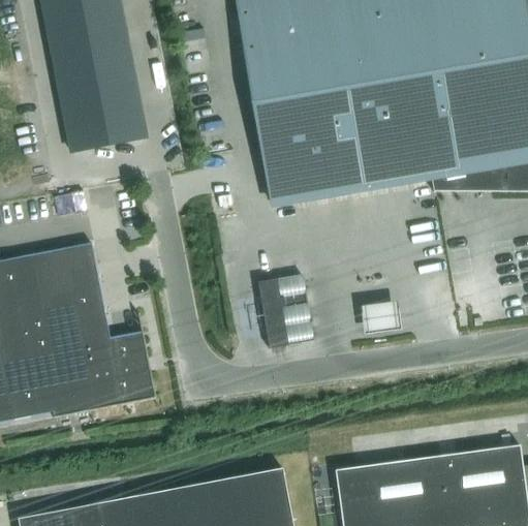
[(144,135),(141,120),(118,0),(40,0),(70,151),(127,140),(127,138),(144,135)]
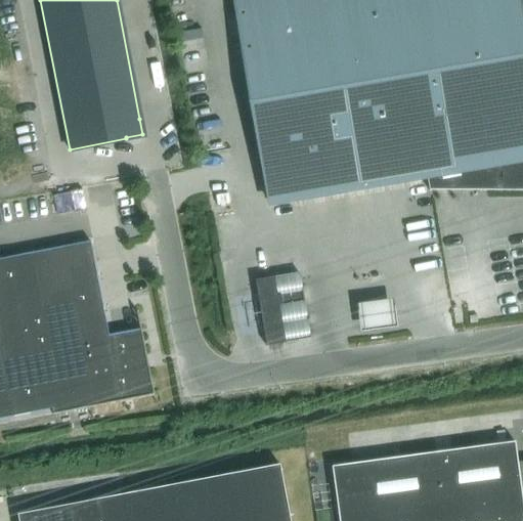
[(234,0),(269,202),(426,175),(428,188),(522,188),(522,0),(234,0)]
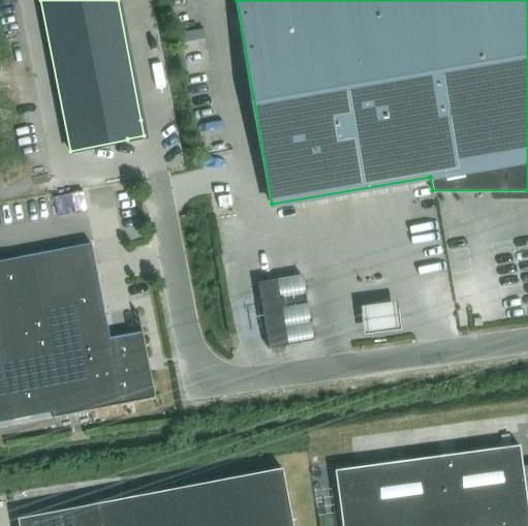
[(83,189),(70,191),(74,213),(87,211),(83,189)]
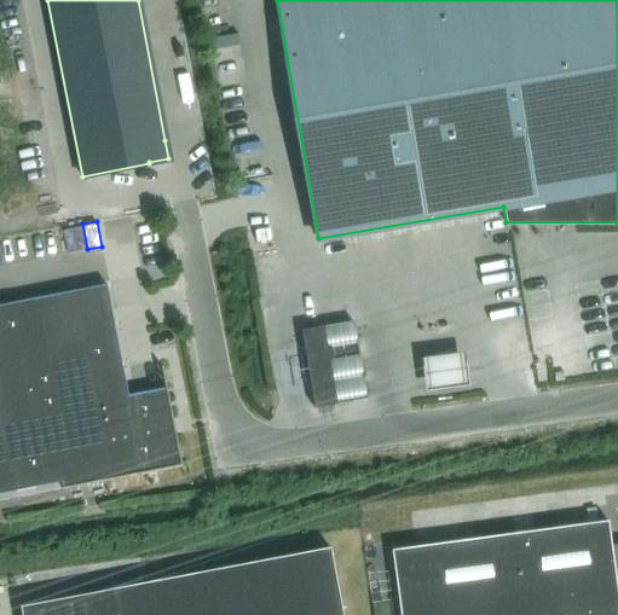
[(0,492),(61,480),(62,487),(182,464),(162,365),(160,365),(163,386),(127,393),(105,282),(0,302),(0,492)]
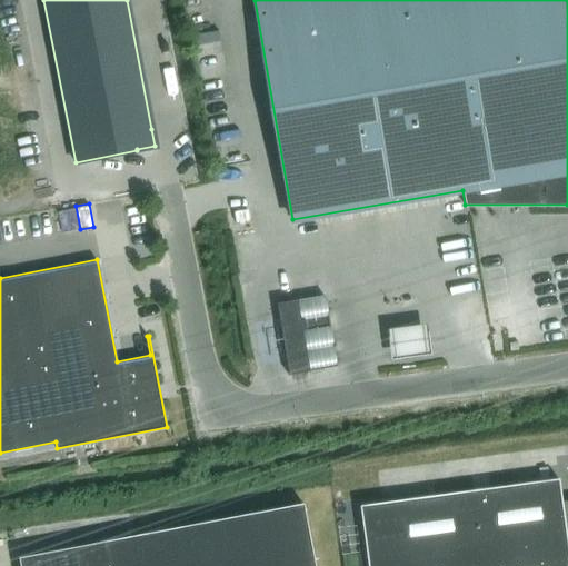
[(337,365),(325,293),(276,301),(288,374),(337,365)]
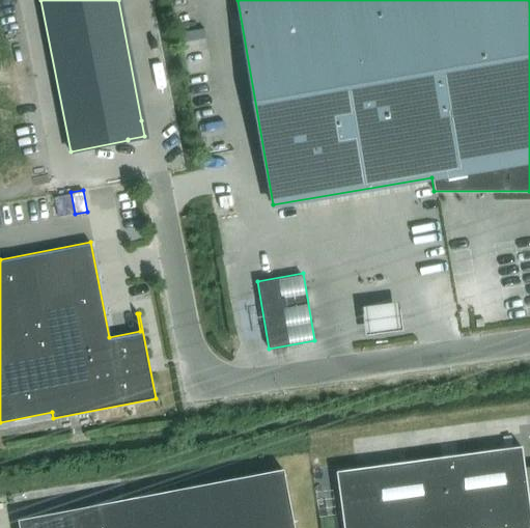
[(397,304),(359,309),(363,338),(401,333),(397,304)]
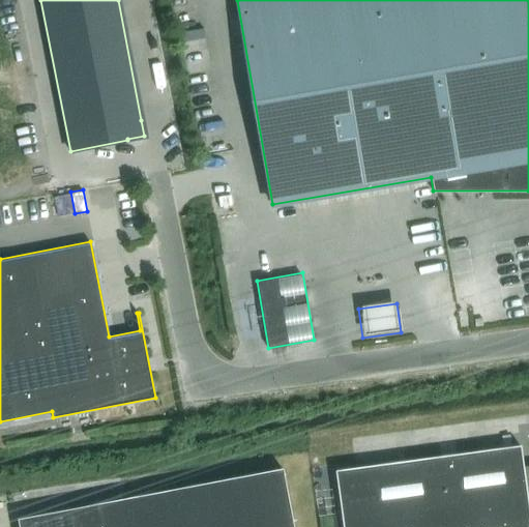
[(481,316),(473,317),(474,325),(482,324),(481,316)]
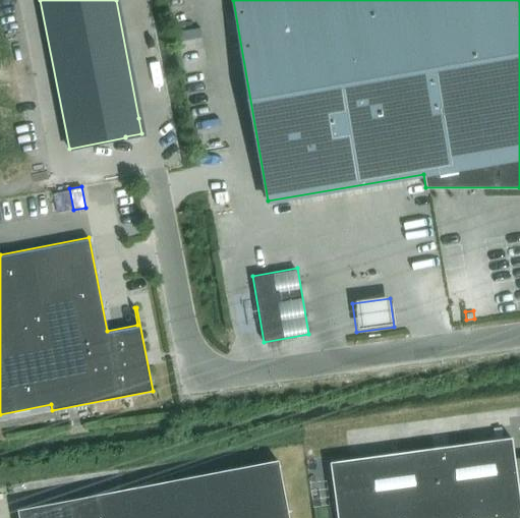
[(511,437),(329,461),(336,517),(519,517),(519,456),(513,457),(511,437)]
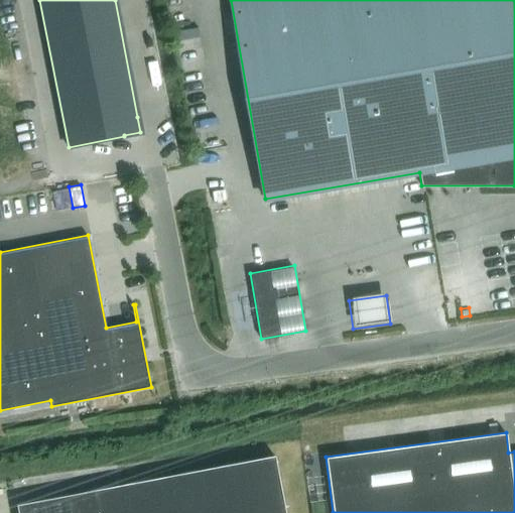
[(17,512),(285,512),(274,456),(16,504),(17,512)]
